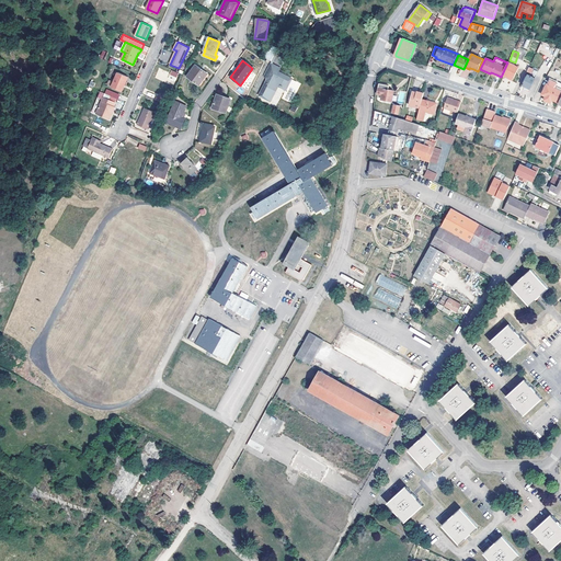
[(507,63),(502,75),(513,80),(519,67),(508,63),(507,63)]
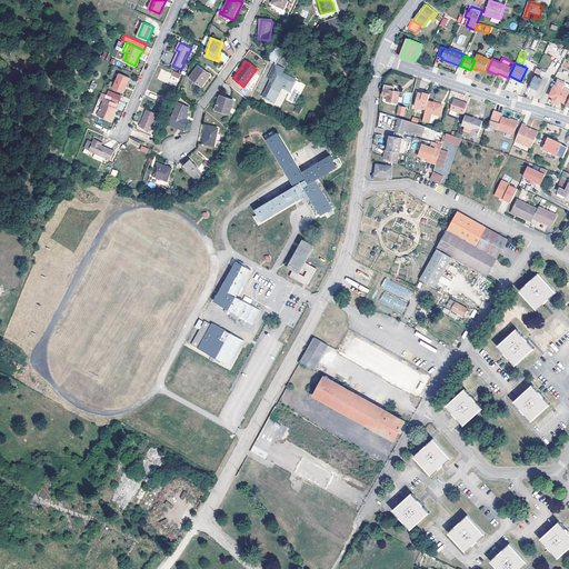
[(271,80),(263,96),(273,101),(281,86),(290,90),(295,80),(282,73),(285,70),(275,65),(268,79),(271,80)]
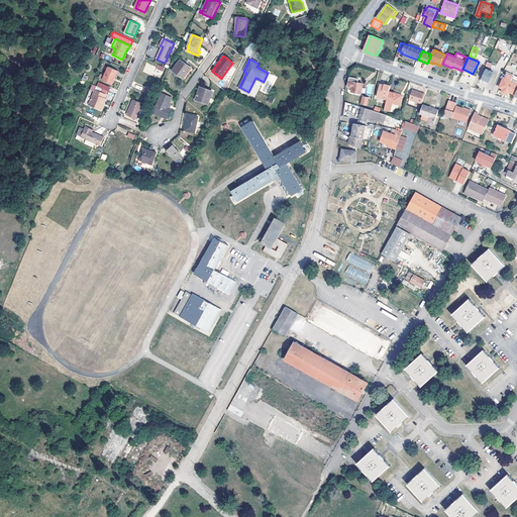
[(180,60),(173,71),(184,79),(191,68),(180,60)]
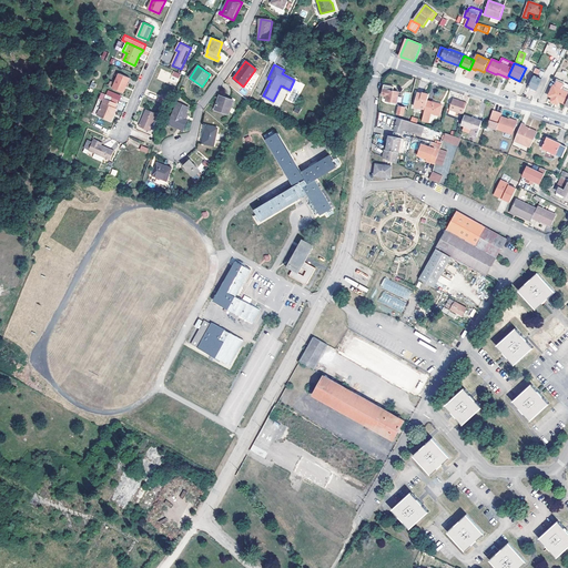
[(130,78),(120,73),(113,88),(123,92),(130,78)]
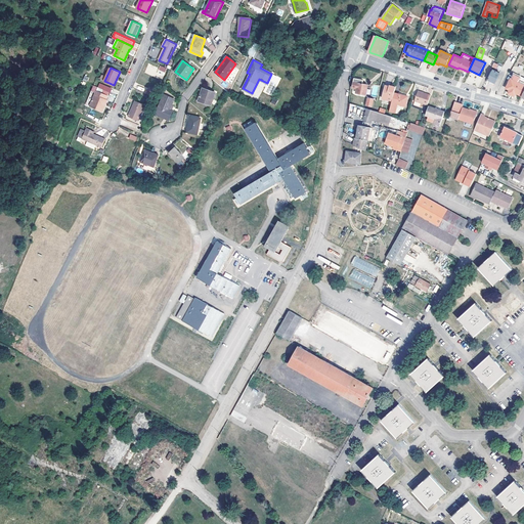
[(498,78),(500,74),(493,70),(489,80),(497,84),(500,79),(498,78)]
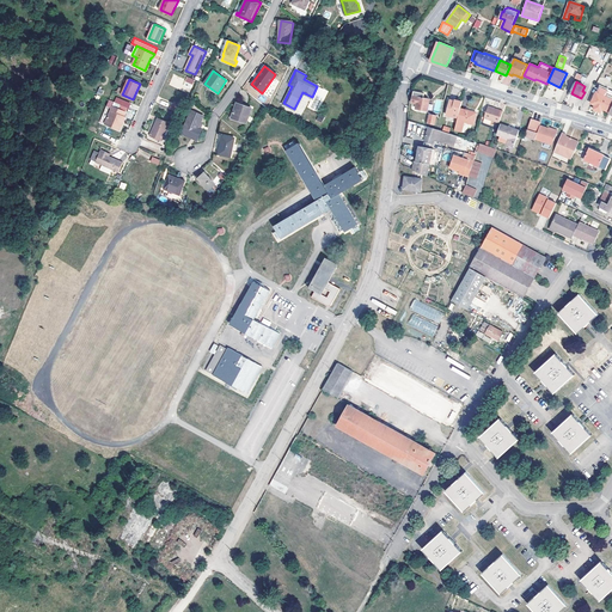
[(306,108),(319,112),(328,90),(318,86),(313,99),(303,96),(295,114),(304,116),(306,108)]
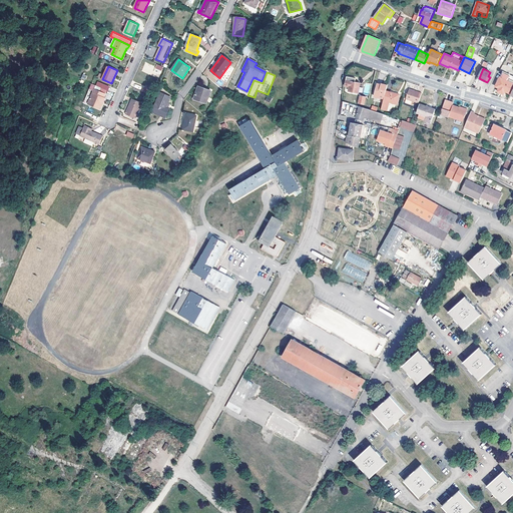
[(505,91),(511,94),(512,90),(512,75),(505,72),(502,78),(501,77),(496,86),(500,88),(498,91),(504,94),(505,91)]
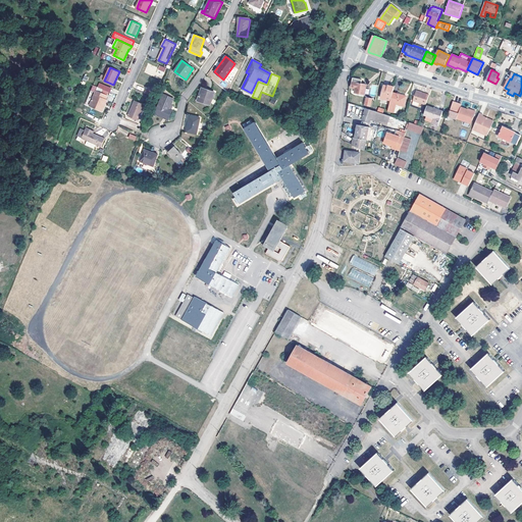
[(362,84),(353,82),(351,88),(356,89),(355,92),(365,94),(367,85),(362,84)]
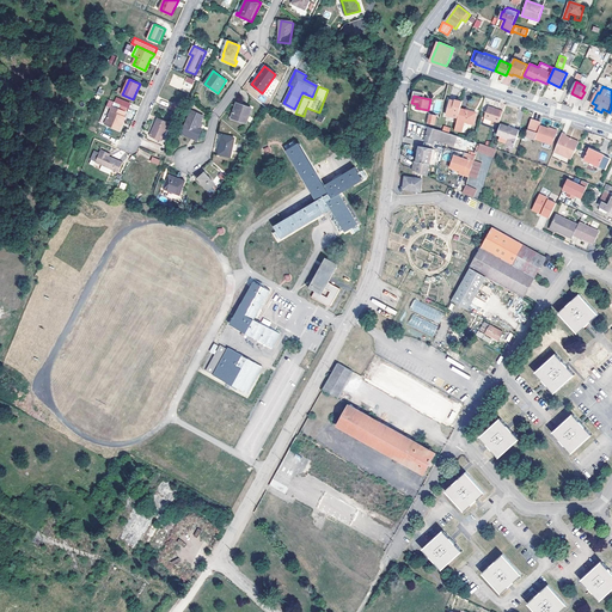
[(109,98),(108,103),(110,104),(109,106),(111,108),(105,123),(120,129),(126,116),(123,116),(126,111),(118,109),(121,104),(109,98)]
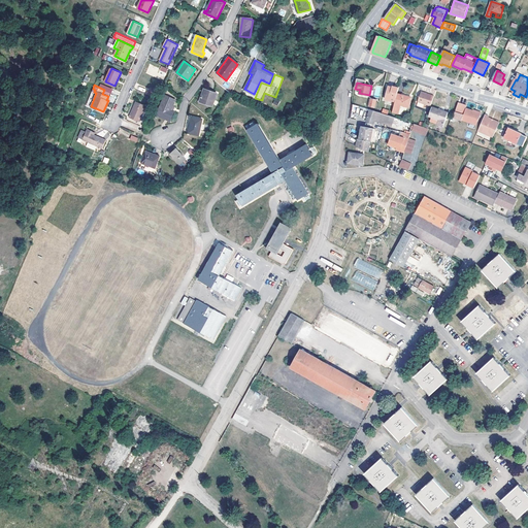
[(396,101),(398,94),(399,88),(393,87),(392,88),(388,87),(385,99),(396,101)]
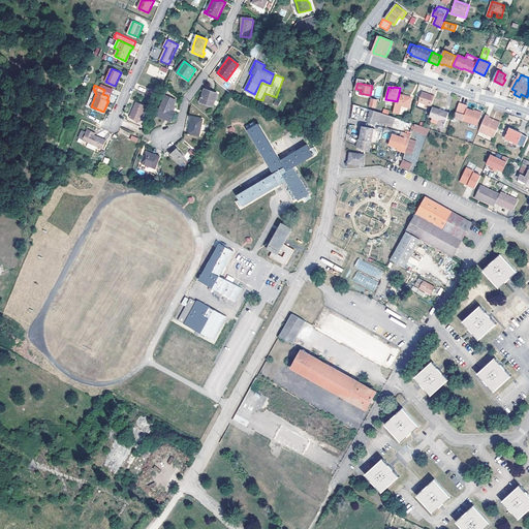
[(204,89),(199,102),(212,106),(216,93),(204,89)]
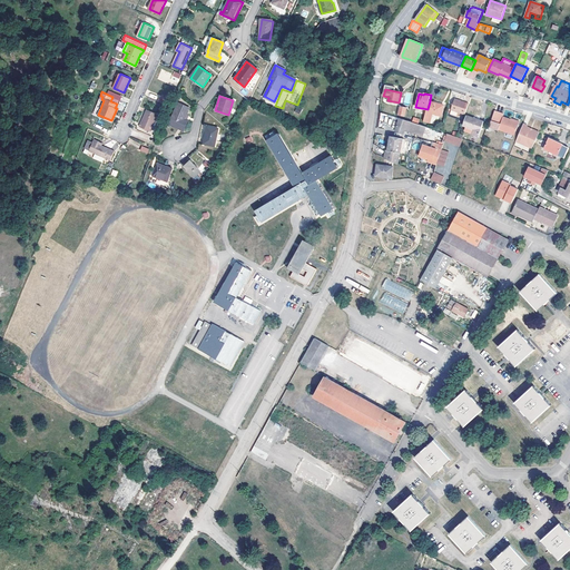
[(167,105),(168,106),(170,101),(161,97),(159,101),(167,105)]
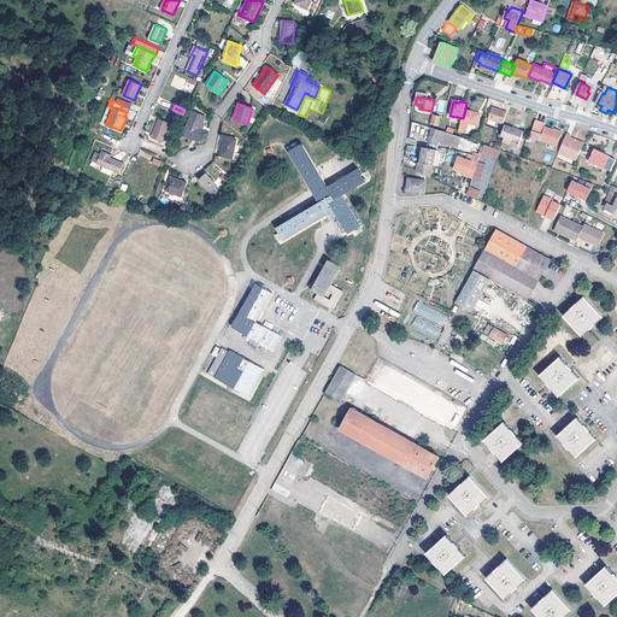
[(491,119),(505,125),(509,112),(494,107),(491,119)]
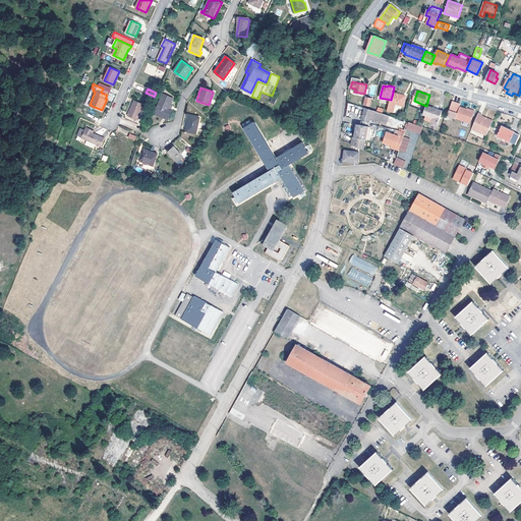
[(406,97),(393,93),(391,100),(388,111),(393,112),(395,104),(403,106),(406,97)]
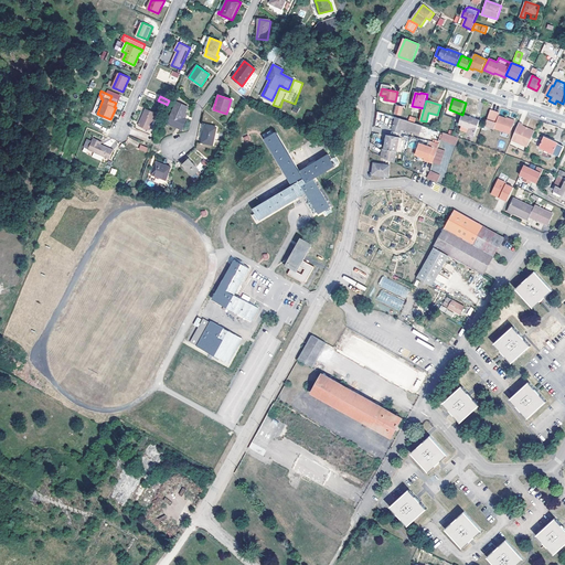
[(178,102),(168,123),(182,129),(187,119),(183,118),(189,107),(178,102)]
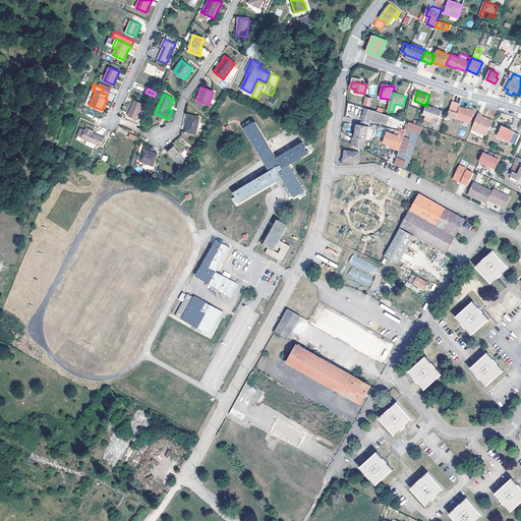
[(134,100),(127,116),(137,121),(145,105),(134,100)]
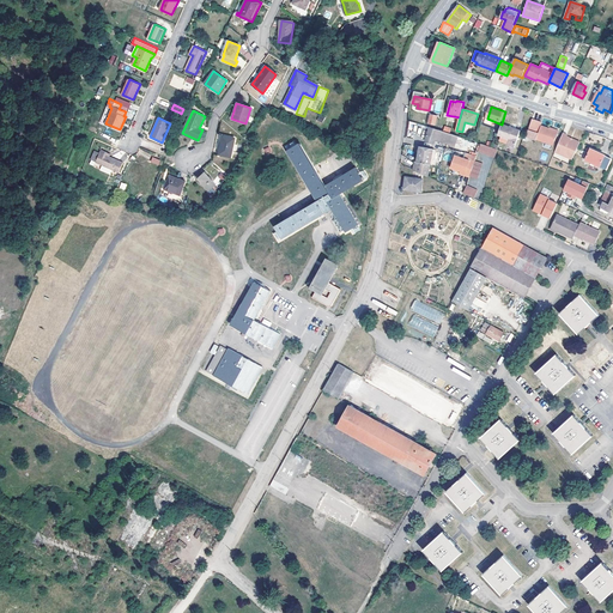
[(554,145),(559,132),(550,129),(550,128),(541,125),(542,123),(532,120),(527,135),(525,135),(523,140),(534,144),(536,139),(554,145)]
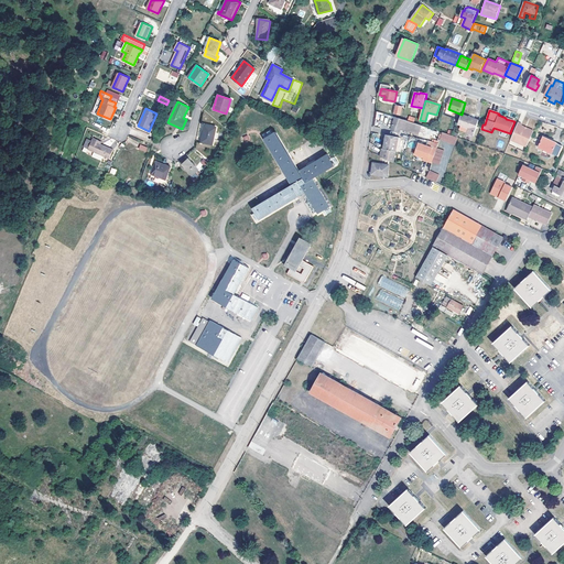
[(470,117),(462,115),(458,123),(462,125),(461,128),(468,131),(467,132),(474,136),(479,120),(474,119),(475,117),(470,116),(470,117)]
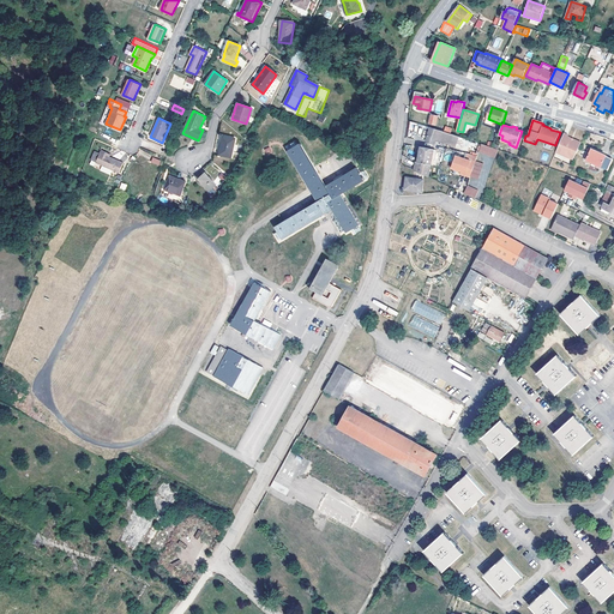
[(439,130),(431,127),(426,142),(434,144),(435,140),(455,146),(457,138),(458,136),(456,136),(451,134),(445,132),(439,130)]
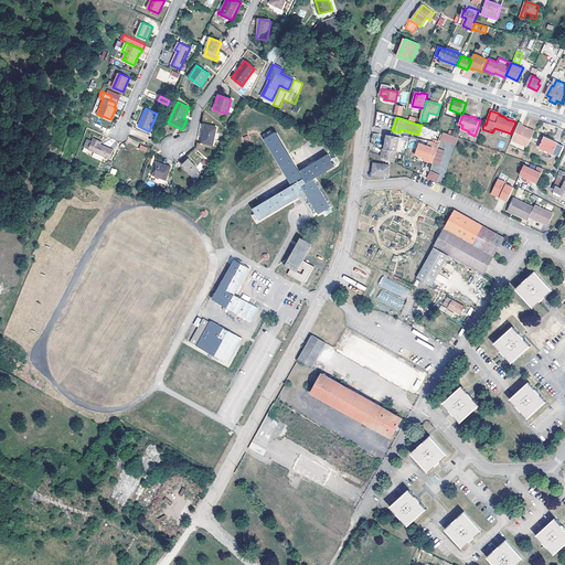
[(528,147),(529,145),(535,131),(523,126),(524,125),(520,123),(512,139),(528,147)]
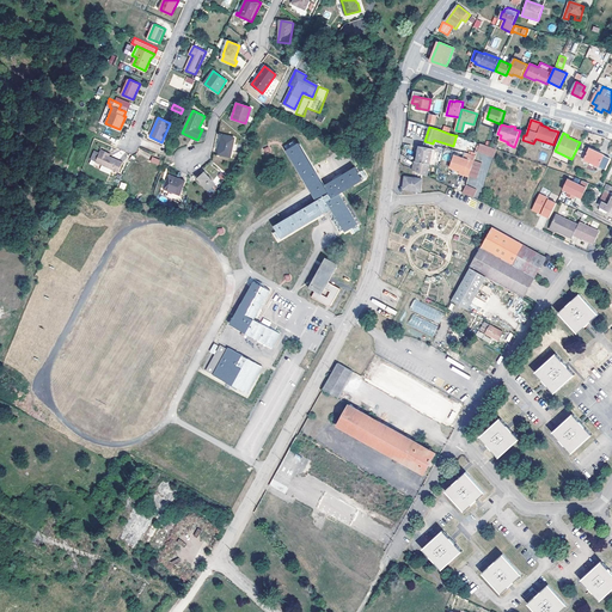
[(222,136),(219,155),(231,158),(234,140),(222,136)]
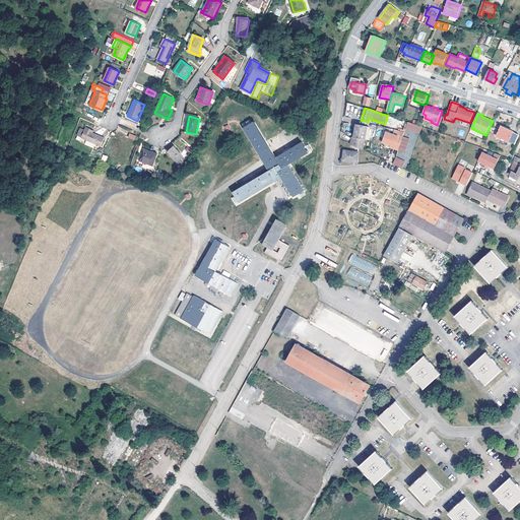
[(270,172),(234,193),(240,203),(282,178),(295,197),(305,191),(289,165),(309,153),(303,143),(276,158),(255,122),(245,128),(270,172)]
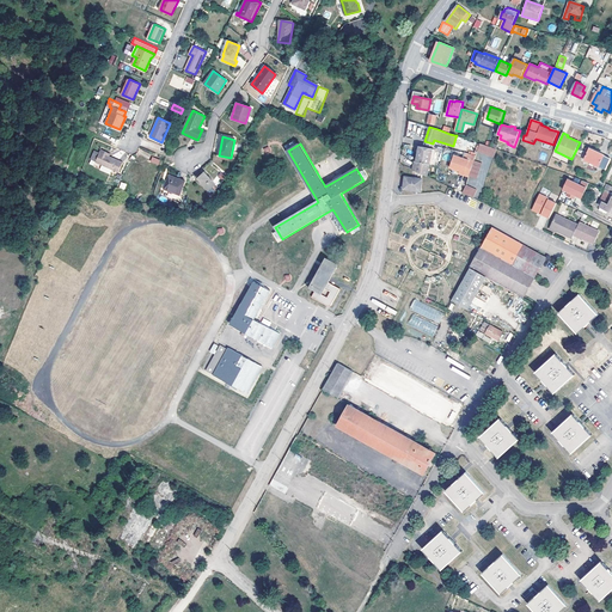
[(477,151),(494,155),(496,148),(493,147),(491,147),(479,144),(477,151)]
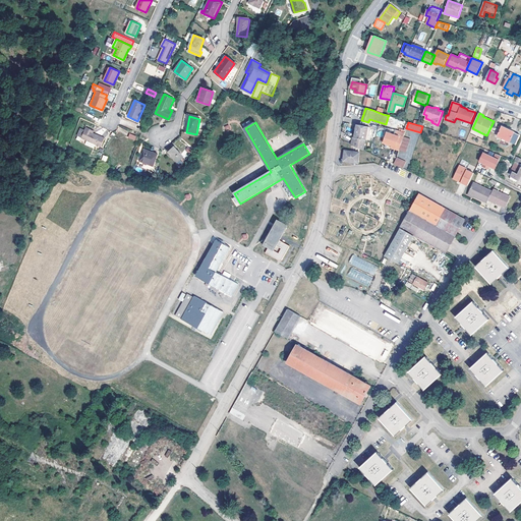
[(355,137),(366,139),(368,128),(369,129),(369,126),(358,124),(355,137)]
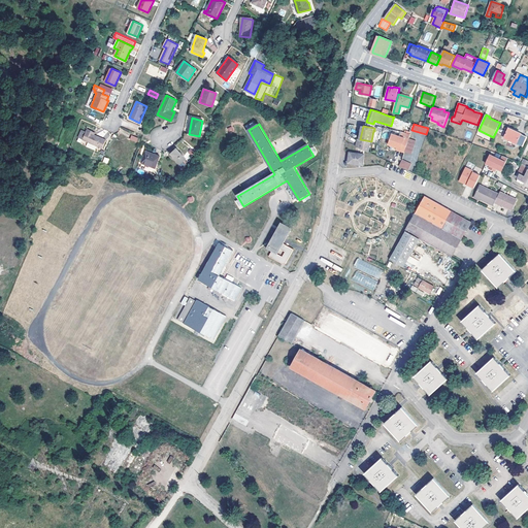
[(85,134),(80,132),(77,137),(102,147),(105,139),(94,134),(95,132),(87,128),(86,131),(85,134)]
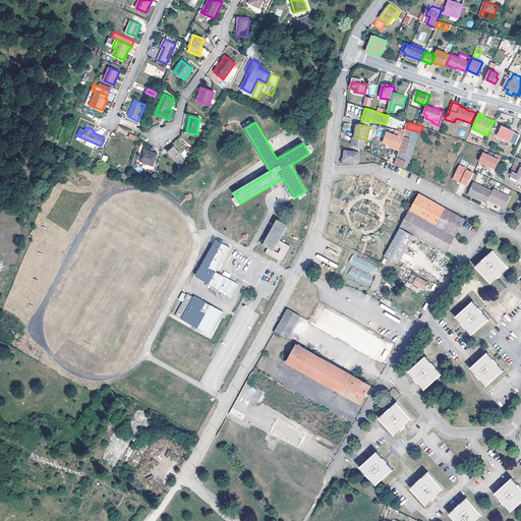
[(502,126),(498,136),(516,145),(520,134),(502,126)]
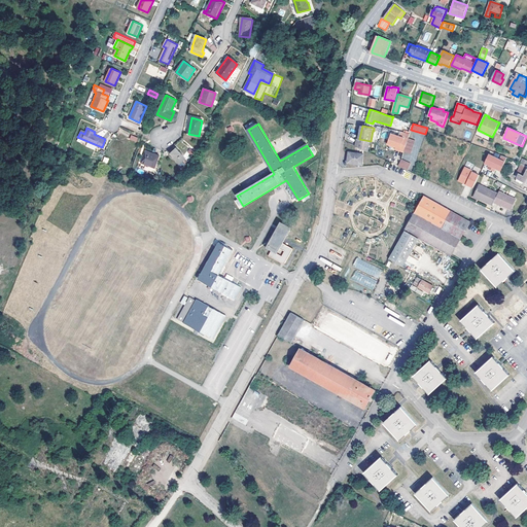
[(399,149),(403,151),(408,138),(391,133),(388,144),(395,146),(399,148),(399,149)]
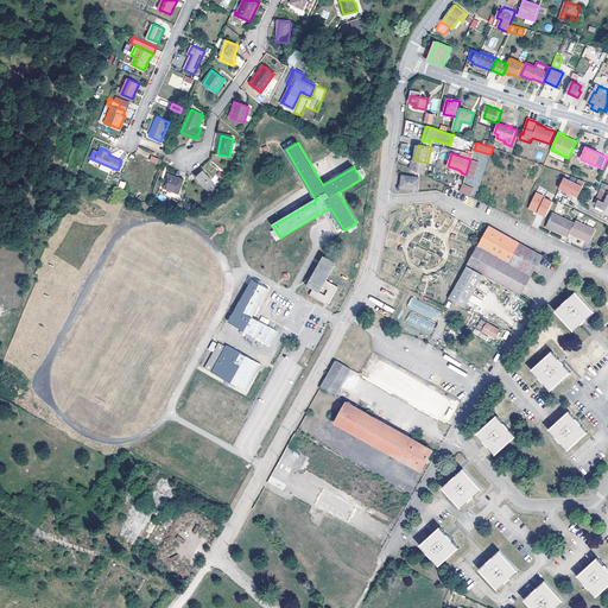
[(470,159),(466,175),(474,177),(479,162),(472,158),(470,159)]
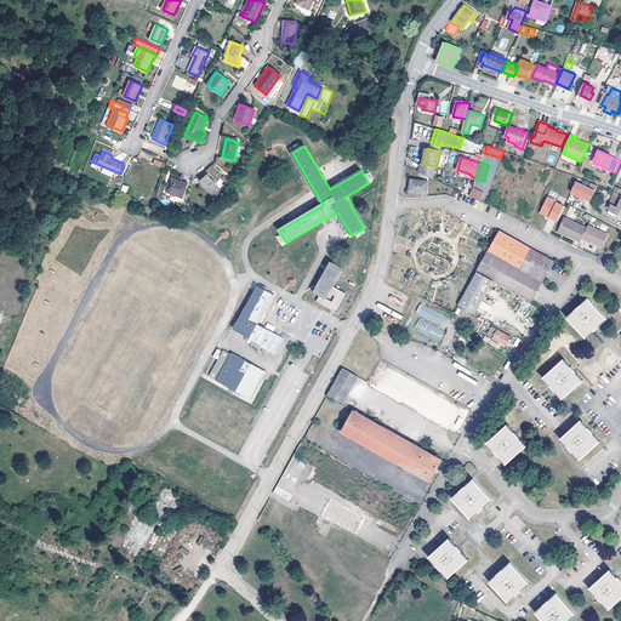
[(420,171),(434,177),(437,166),(423,164),(421,164),(420,171)]
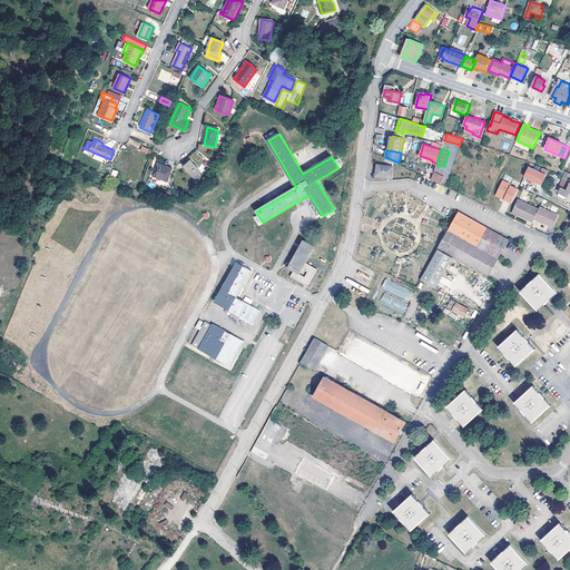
[(190,160),(184,167),(194,178),(200,173),(190,160)]
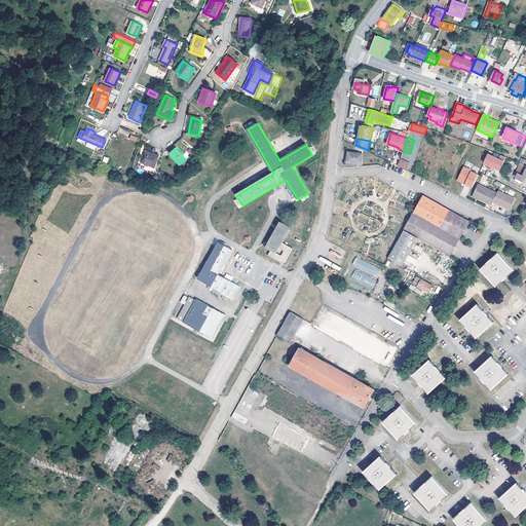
[(349,151),(348,162),(363,164),(365,153),(349,151)]
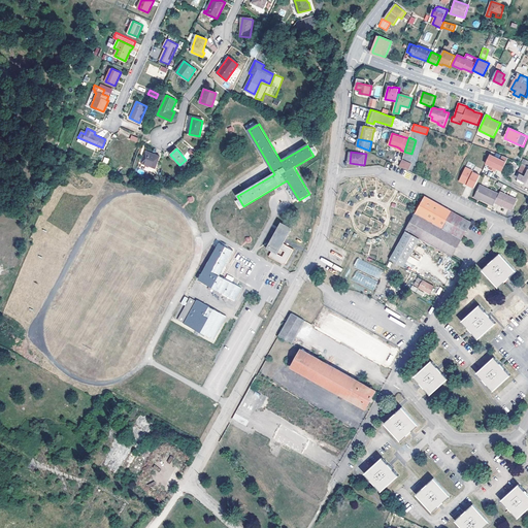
[(146,153),(141,165),(156,170),(160,158),(146,153)]
